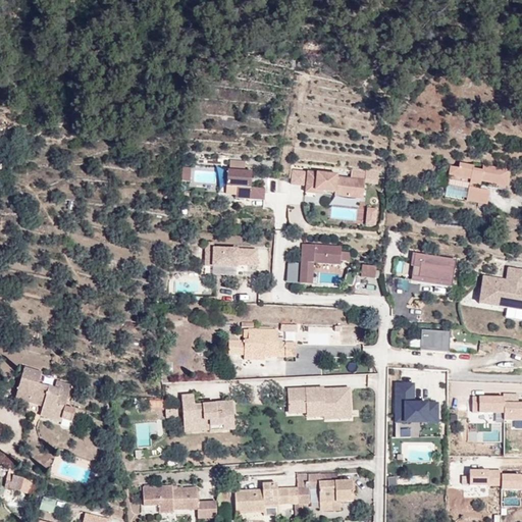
[(508,171),(483,168),(482,171),(472,170),(472,167),(462,166),(462,169),(451,168),(450,176),(471,178),(470,184),(478,185),(478,181),(507,185),(508,171)]
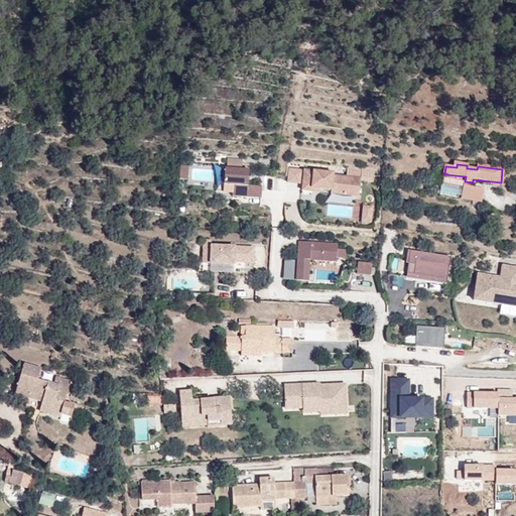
[(187,179),(188,165),(180,165),(179,178),(187,179)]
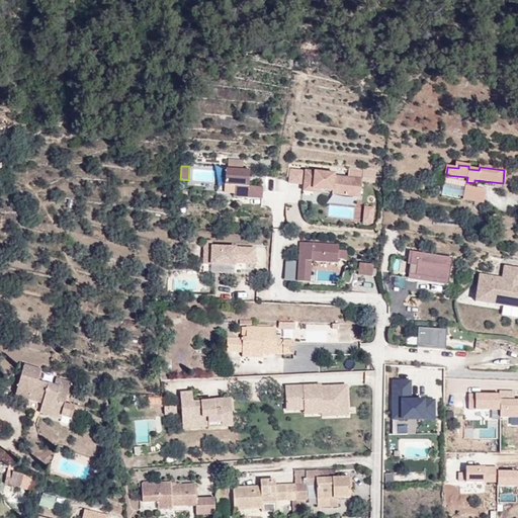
[(248,186),(249,170),(226,169),(225,185),(235,185),(234,196),(262,198),(262,187),(248,186)]
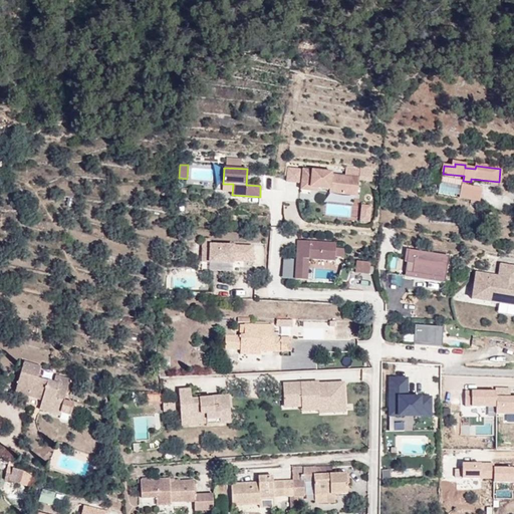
[(288,180),(301,181),(302,170),(289,169),(288,180)]
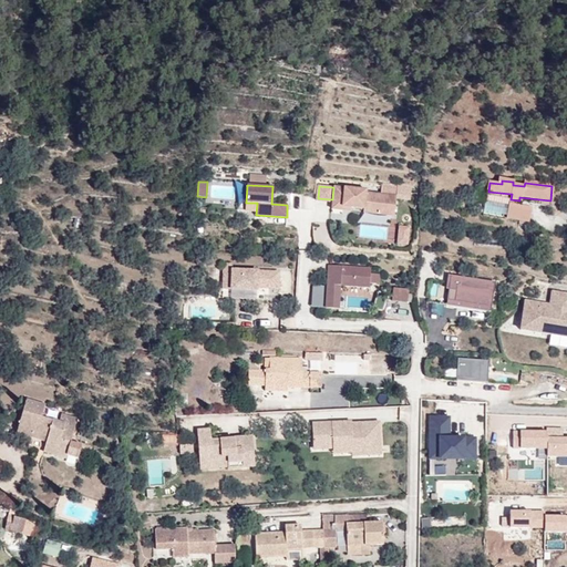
[(334,186),(332,209),(342,210),(342,206),(351,207),(363,209),(363,212),(394,214),(395,194),(380,193),(366,192),(366,188),(334,186)]
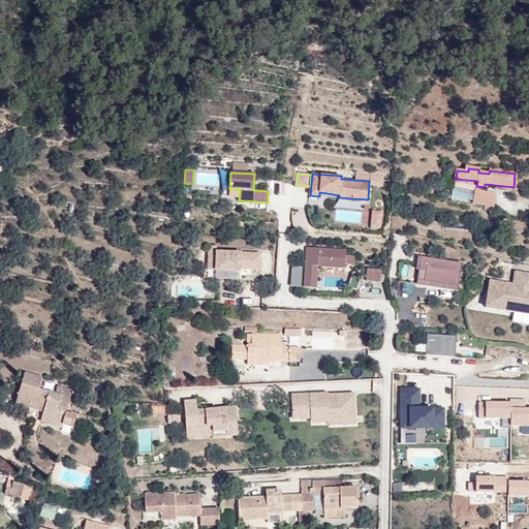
[(494,194),(476,192),(474,203),(493,206),(494,194)]
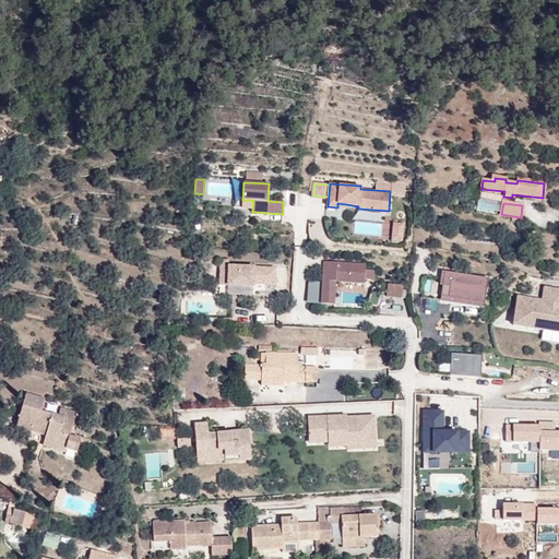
[(394,221),(393,237),(403,238),(404,222),(394,221)]
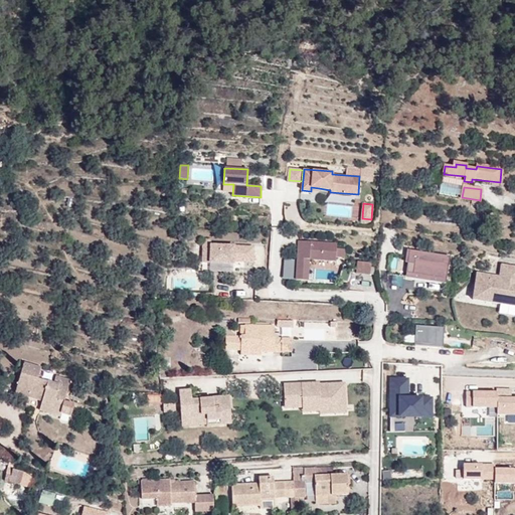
[(337,243),(299,240),(297,259),(296,279),(307,280),(309,259),(335,261),(336,255),(336,248),(337,243)]
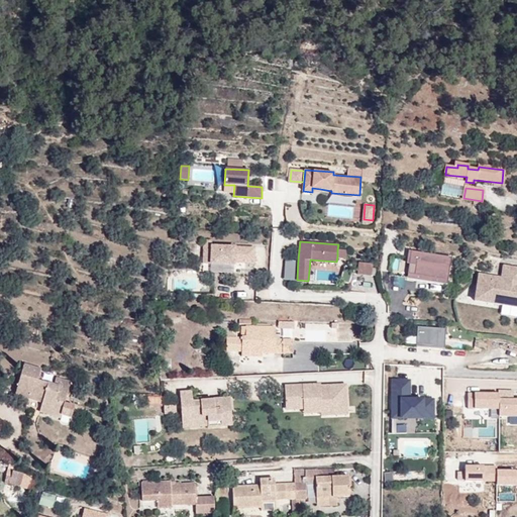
[(253,263),(254,247),(211,245),(211,264),(234,265),(234,263),(253,263)]
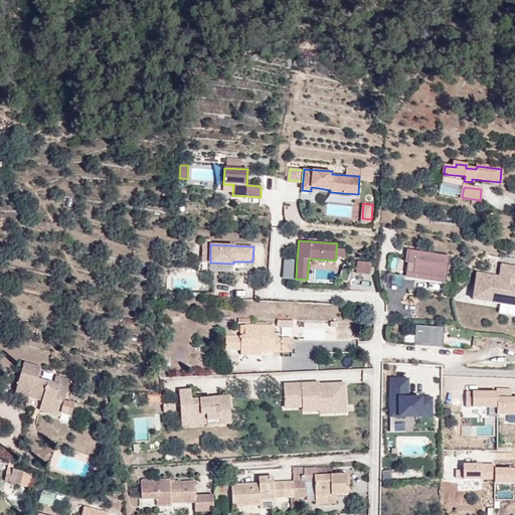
[(202,263),(210,263),(210,248),(203,248),(202,263)]
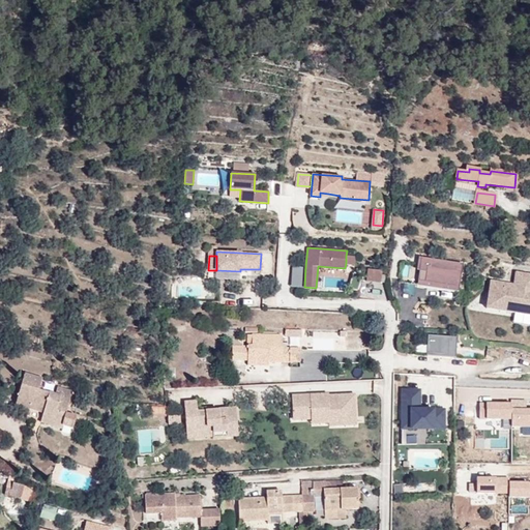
[(468,264),(417,259),(414,291),(465,295),(468,264)]
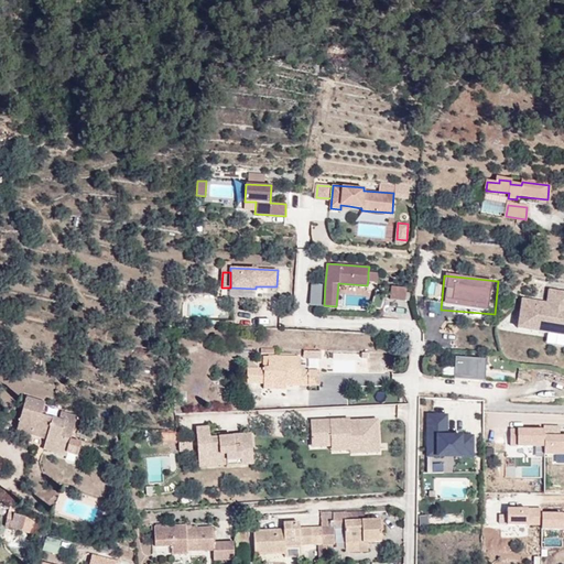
[(310,304),(324,305),(325,283),(312,282),(310,304)]
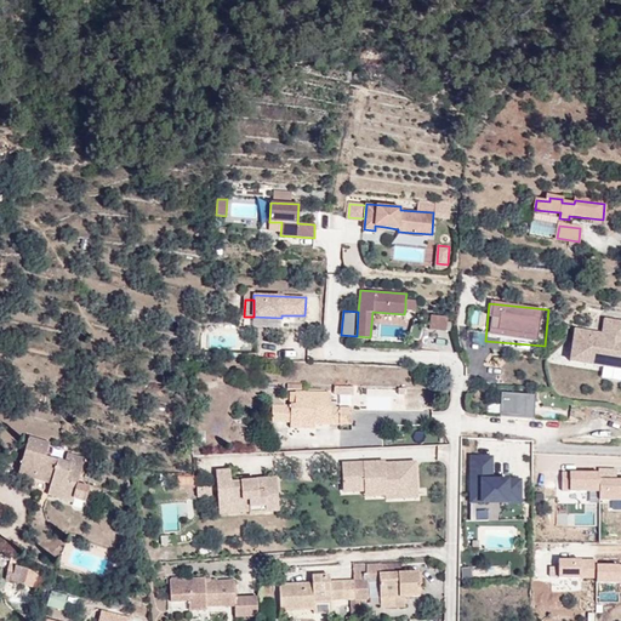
[(423,335),(440,336),(443,318),(425,317),(423,335)]
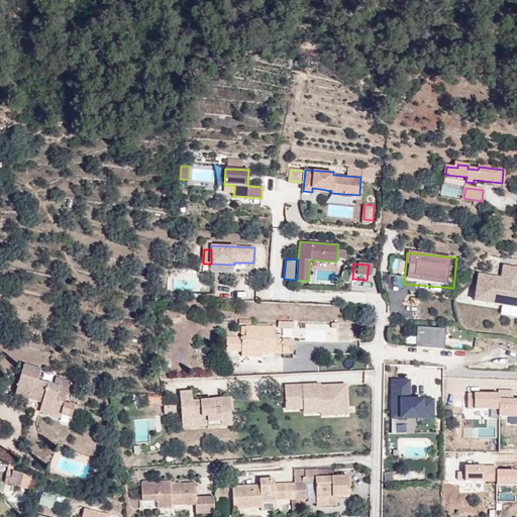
[(476,300),(516,306),(516,267),(504,265),(502,274),(481,271),(476,300)]
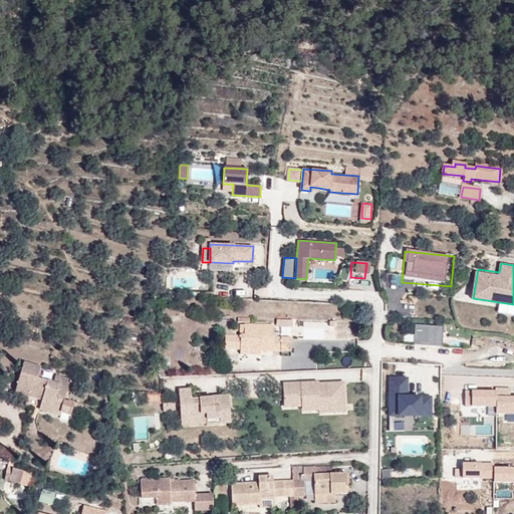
[(293,319),(283,319),(283,328),(293,328),(293,319)]
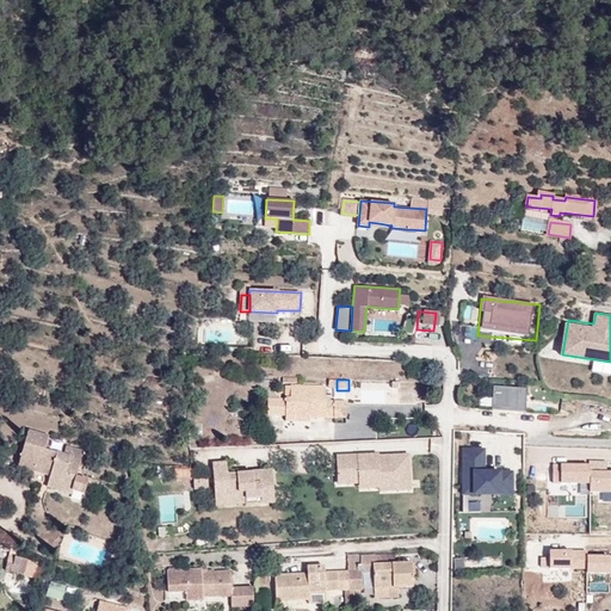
[(492,383),(493,405),(528,403),(526,382),(492,383)]
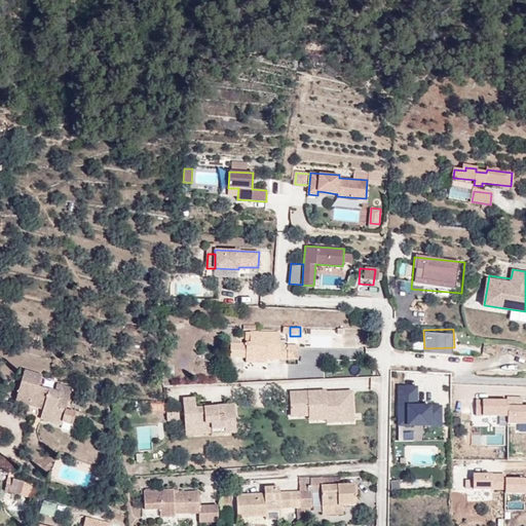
[(279,360),(278,345),(279,332),(245,332),(245,343),(230,343),(230,358),(246,358),(246,363),(265,363),(265,360),(279,360)]
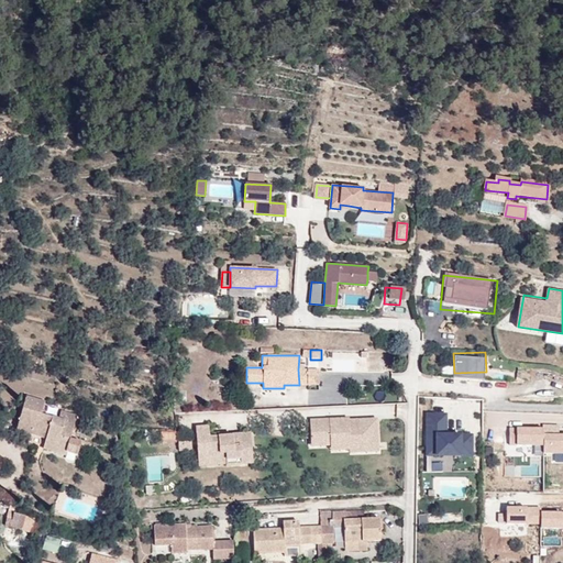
[(319,385),(319,371),(298,370),(299,385),(319,385)]
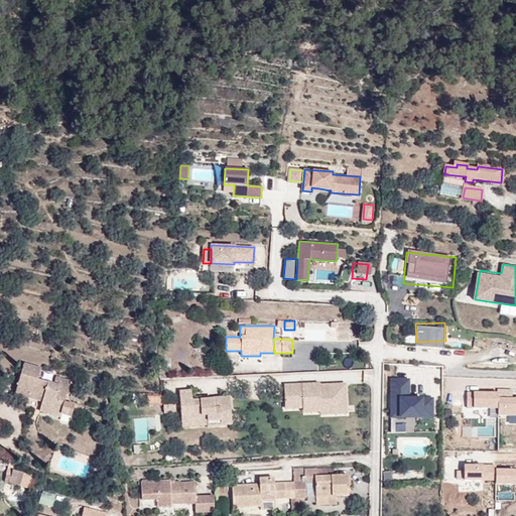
[(39,411),(59,417),(71,381),(56,376),(53,384),(38,379),(41,368),(24,363),(15,393),(42,401),(39,411)]
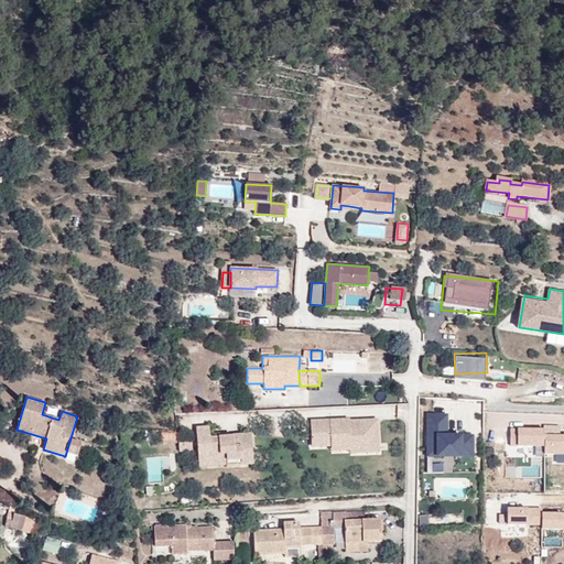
[(426,462),(478,462),(479,432),(455,432),(455,411),(427,409),(426,462)]
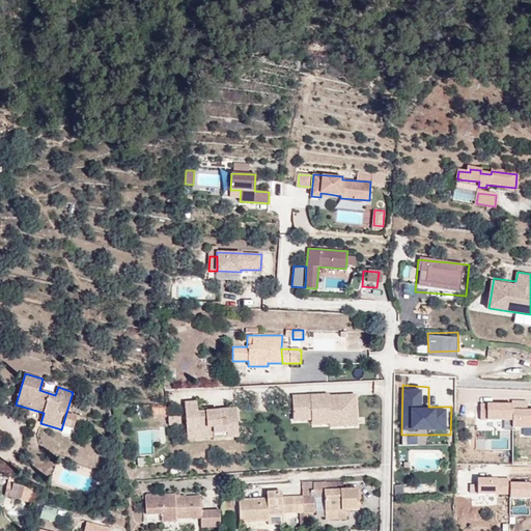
[(357,425),(355,395),(329,396),(329,395),(292,397),(294,413),(311,412),(311,414),(318,413),(319,419),(319,424),(330,423),(330,419),(344,419),(344,425),(357,425)]
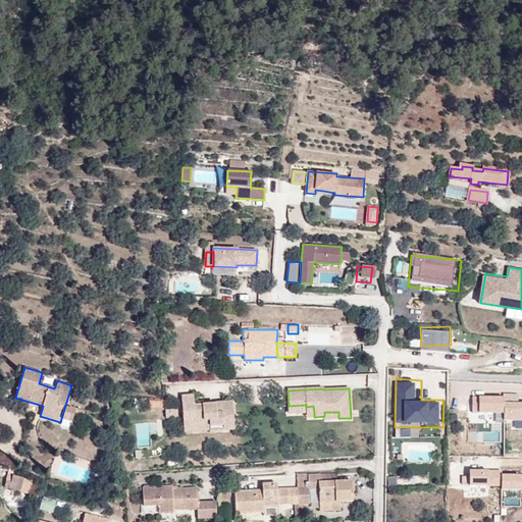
[(223,430),(233,429),(231,402),(215,403),(215,404),(195,406),(194,395),(181,396),(183,412),(194,411),(196,430),(210,429),(210,426),(222,425),(223,430)]
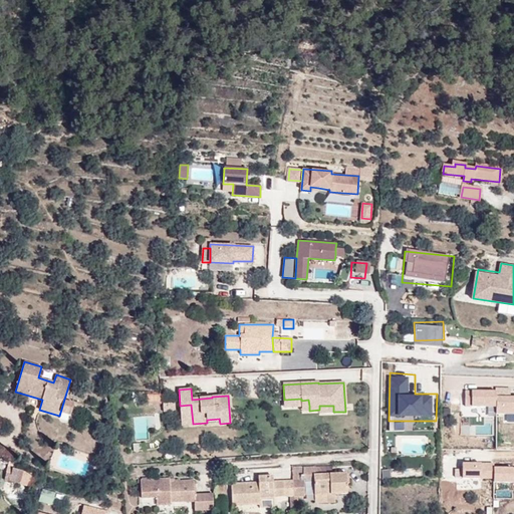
[(501,391),(464,391),(463,409),(501,410),(501,391)]
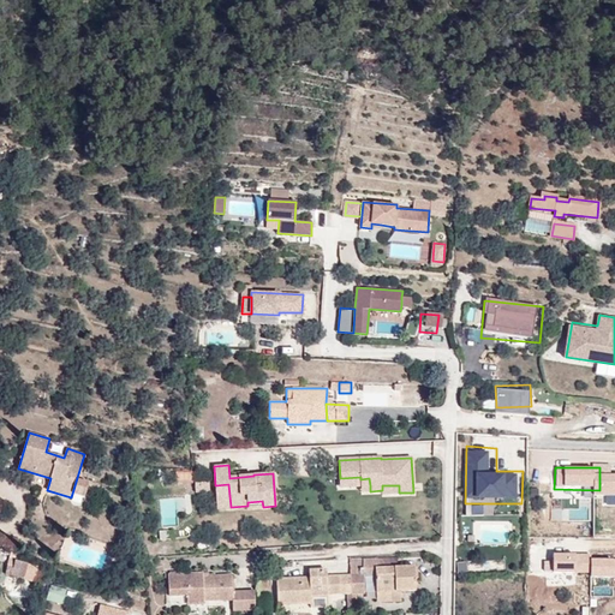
[(178,470),(178,479),(193,478),(193,469),(178,470)]
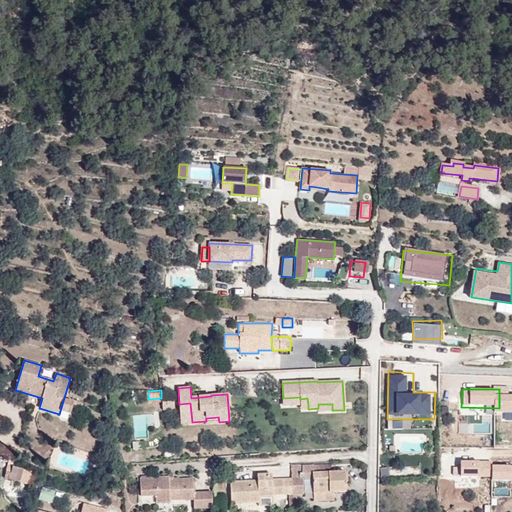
[(308,404),(307,398),(300,399),(300,397),(283,398),(283,406),(308,404)]
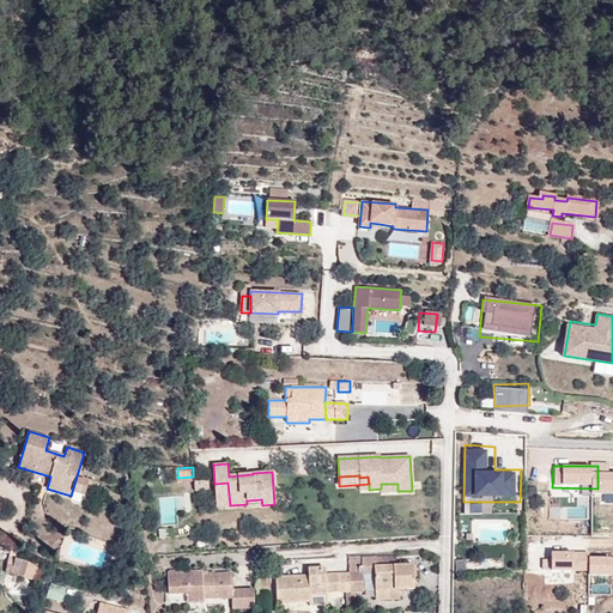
[(214,484),(217,507),(230,505),(228,483),(214,484)]
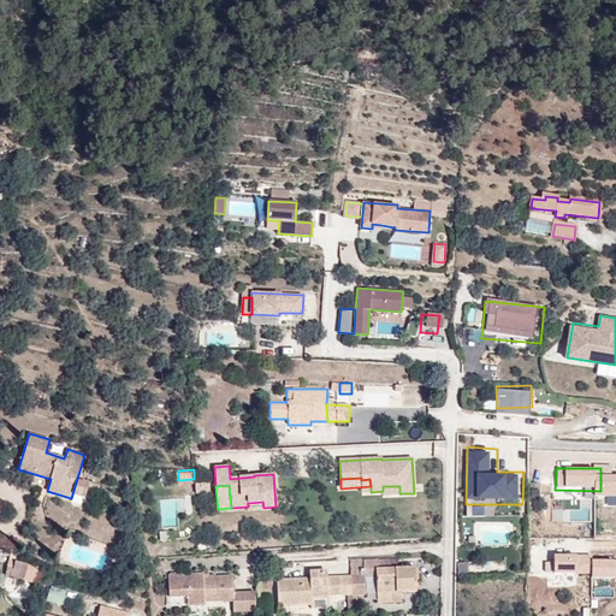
[(592,556),(551,556),(551,579),(592,579),(592,556)]
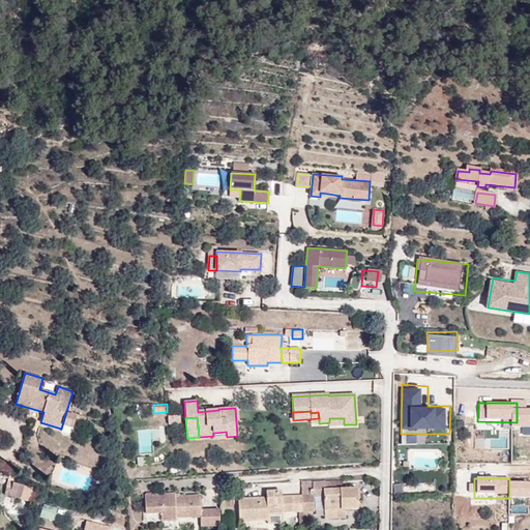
[(345,510),(358,509),(357,488),(343,489),(343,480),(301,481),(302,496),(282,497),(282,491),(266,491),(267,498),(238,499),(239,522),(267,521),(267,513),(283,513),(324,511),(324,510),(345,510)]
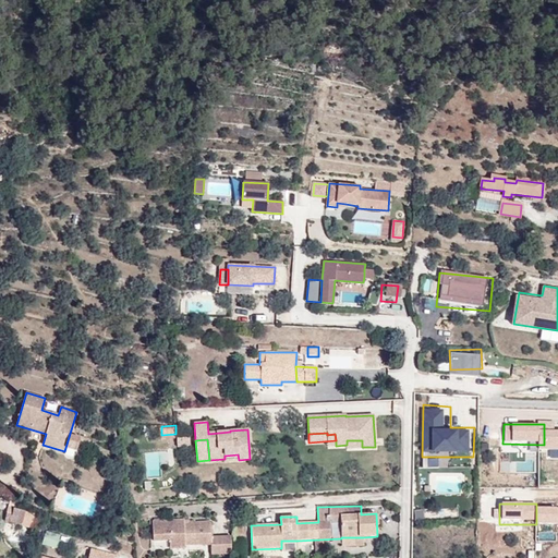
[(4,521),(22,525),(26,511),(13,508),(8,507),(4,521)]
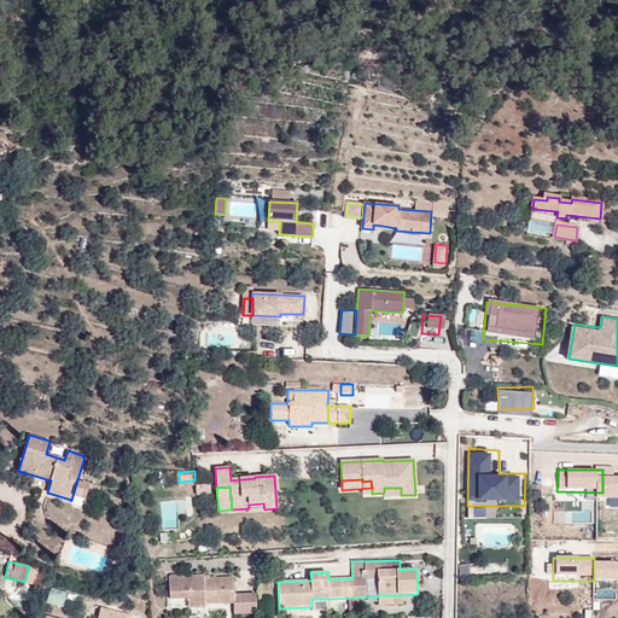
[(617,561),(596,563),(598,586),(617,584),(617,561)]
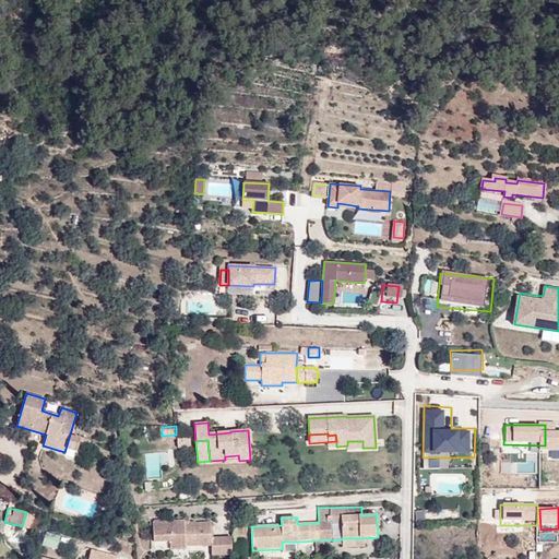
[(31,513),(26,512),(22,526),(33,530),(36,515),(31,513)]
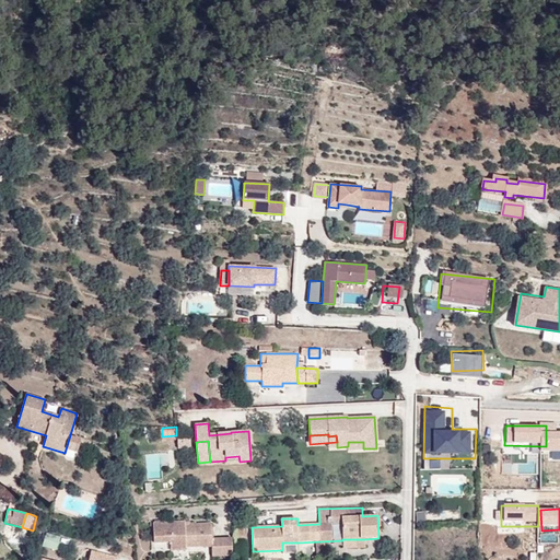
[(232,557),(232,538),(211,538),(211,524),(195,524),(195,523),(189,523),(189,522),(153,522),(153,544),(171,543),(171,551),(185,551),(185,547),(211,547),(211,557),(232,557)]
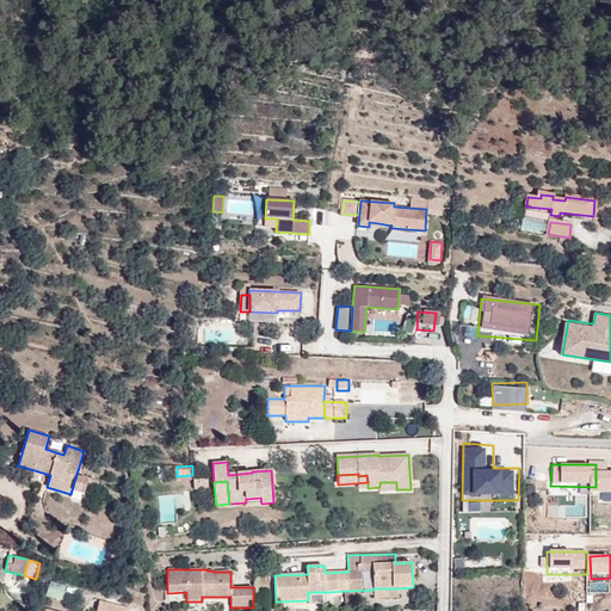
[(48,591),(65,597),(69,585),(51,579),(48,591)]
